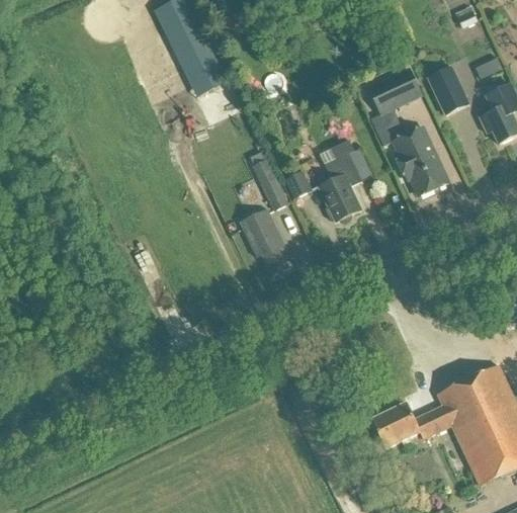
[(135,0),(141,11),(162,1),(162,0),(135,0)]
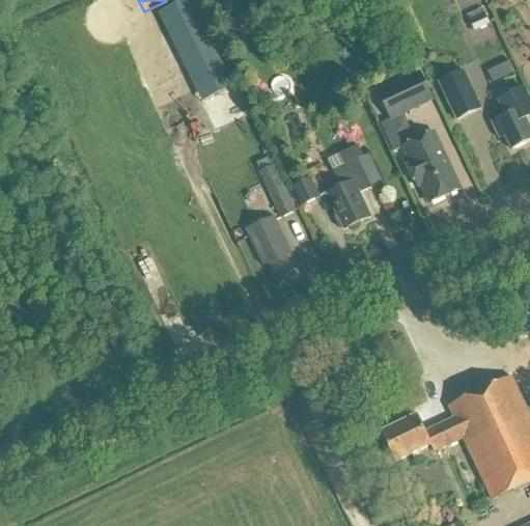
[(187,71),(220,55),(198,8),(165,24),(187,71)]
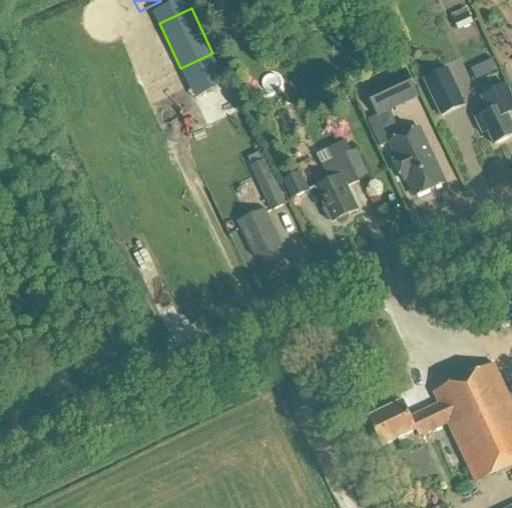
[(472,19),(468,11),(453,18),(457,26),(472,19)]
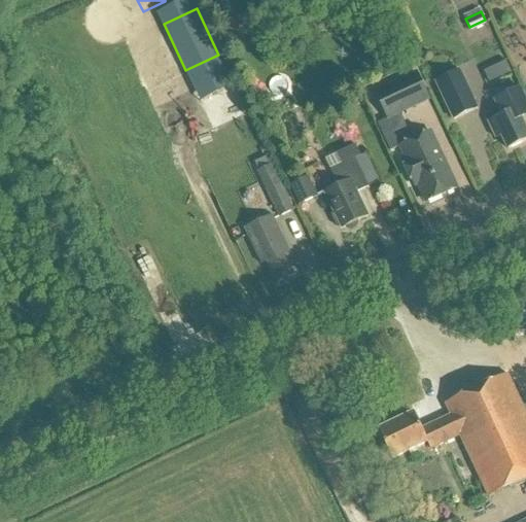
[(512,67),(506,56),(497,60),(502,71),(512,67)]
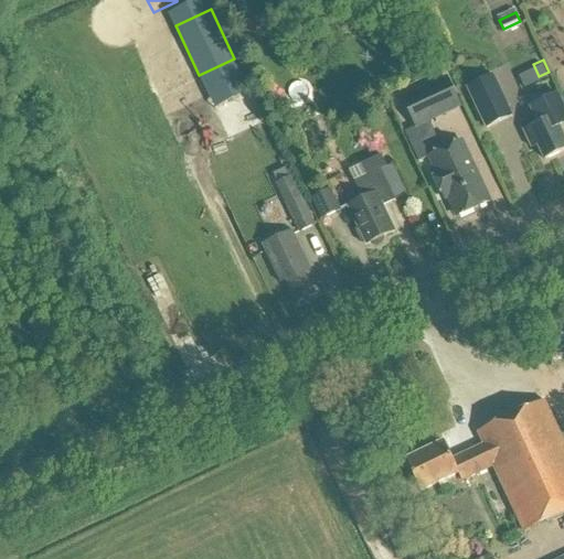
[(490,74),(464,86),(482,126),(509,115),(490,74)]
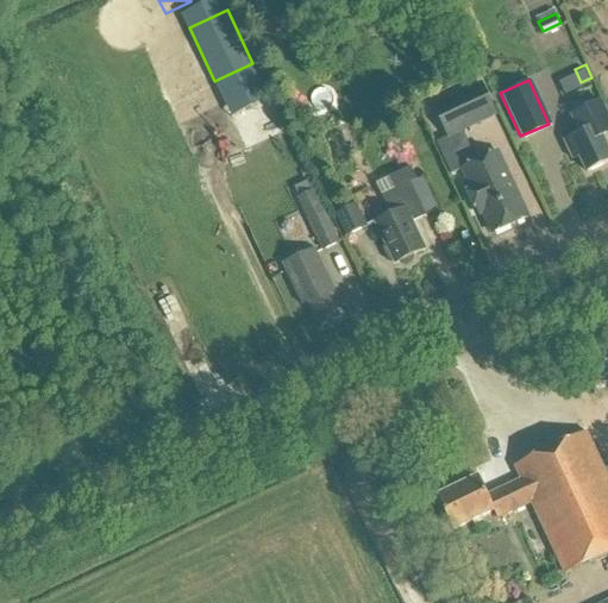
[(447,133),(449,133),(496,112),(482,81),(434,104),(447,133)]
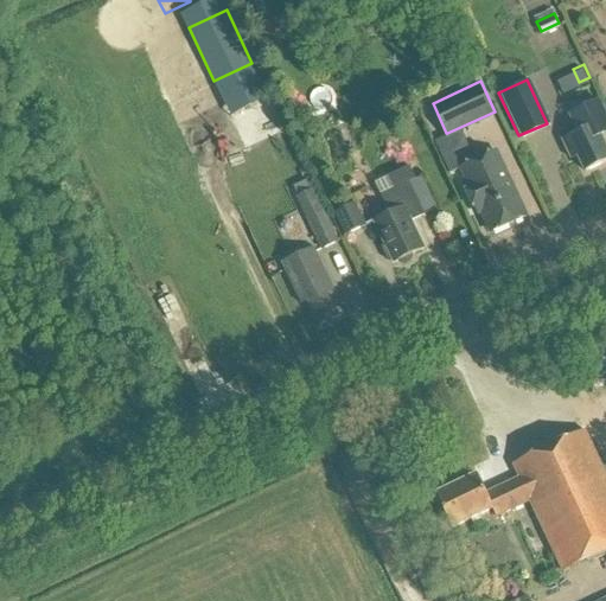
[(571,157),(578,154),(585,170),(605,159),(605,148),(601,138),(603,133),(605,130),(605,114),(599,98),(569,113),(578,132),(562,139),(571,157)]
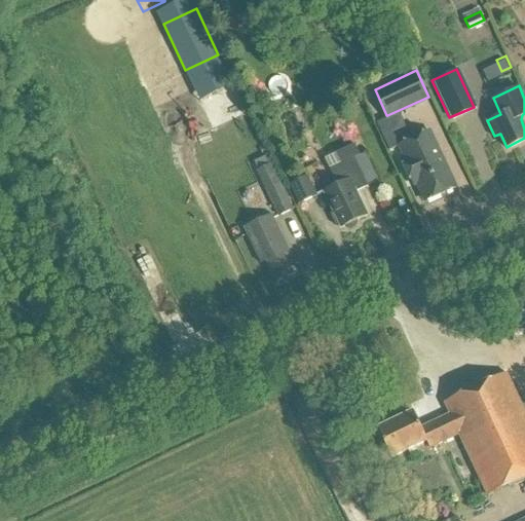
[(386,115),(374,121),(386,149),(400,143),(387,115),(386,115)]
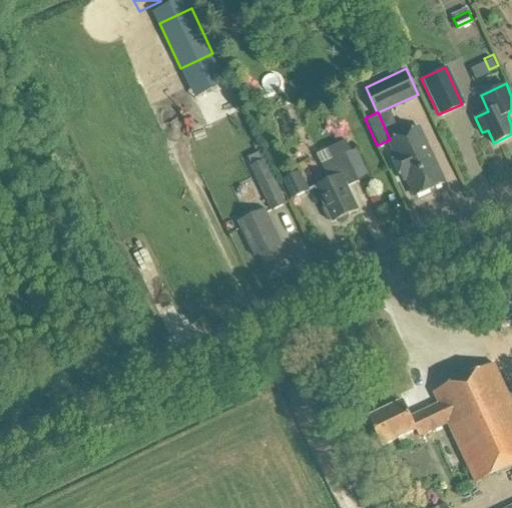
[(403,177),(407,176),(415,193),(443,180),(432,157),(430,158),(427,150),(429,149),(418,126),(390,139),(396,152),(392,154),(403,177)]
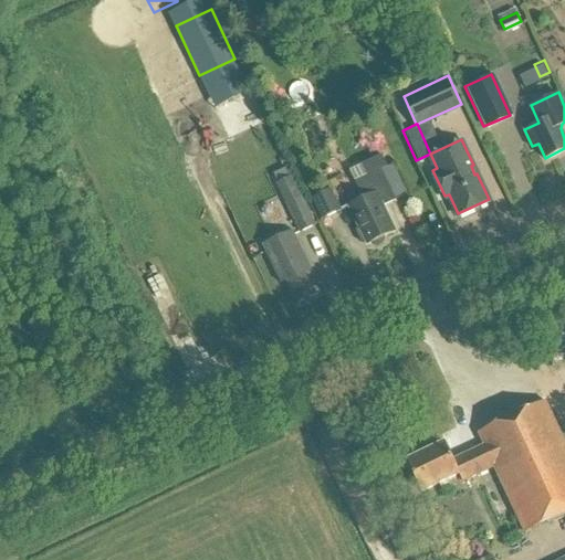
[(383,203),(395,198),(382,168),(387,165),(382,152),(362,161),(367,173),(355,179),(363,196),(348,202),(359,224),(357,225),(356,228),(361,240),(364,240),(366,239),(367,241),(370,240),(374,243),(378,243),(382,242),(384,238),(383,234),(395,229),(383,203)]
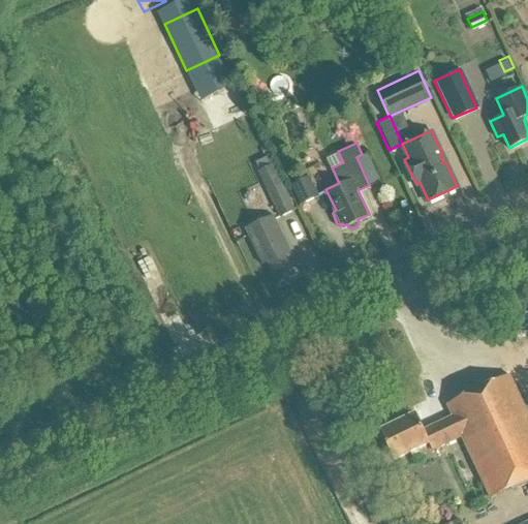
[(256,167),(280,216),(294,209),(271,160),(256,167)]
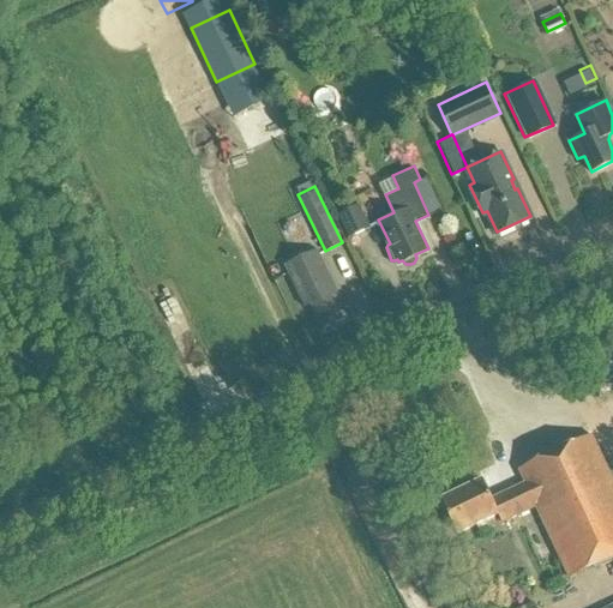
[(338,214),(349,234),(367,224),(358,204),(338,214)]
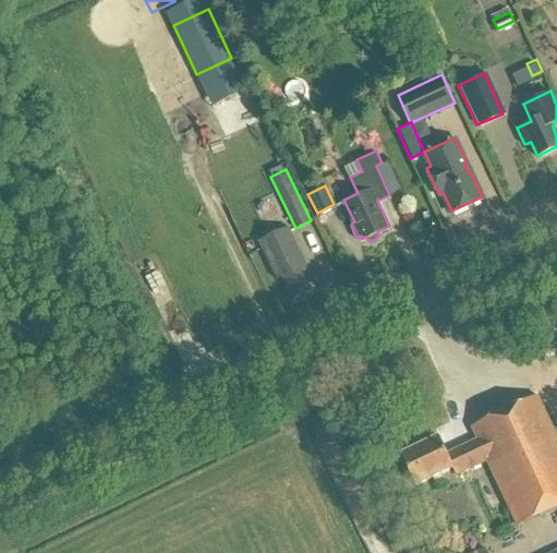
[(276,187),(255,196),(268,227),(289,217),(276,187)]
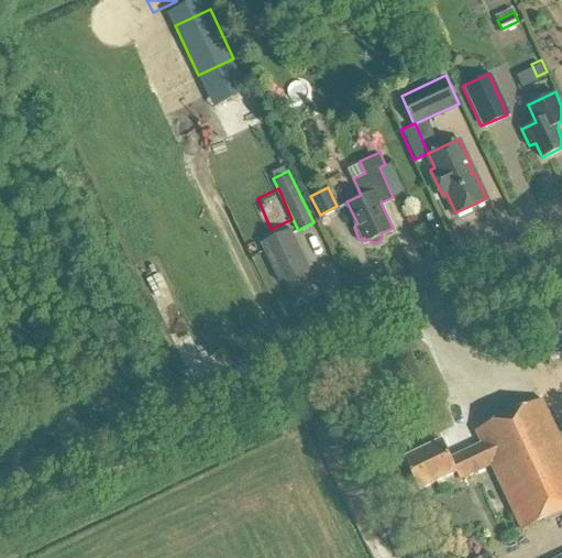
[(278,277),(284,275),(296,298),(312,291),(310,284),(316,281),(290,227),(261,240),(278,277)]
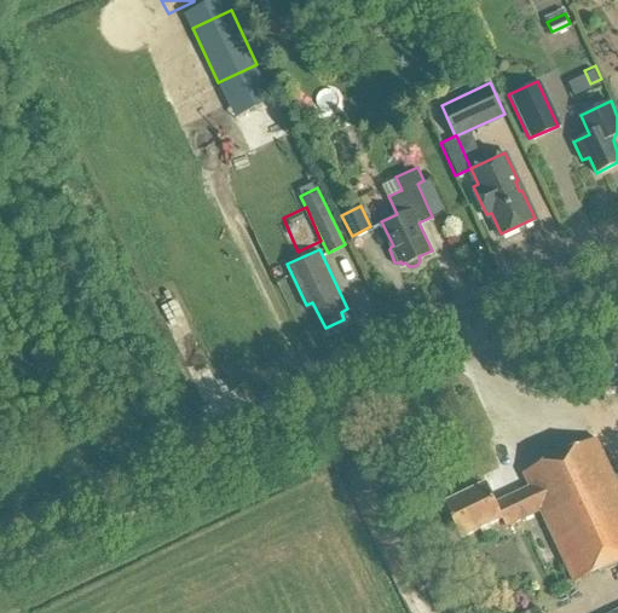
[(523,473),(527,483),(492,499),(484,481),(444,501),(462,537),(502,518),(506,526),(539,509),(573,580),(617,559),(617,483),(596,438),(523,473)]
